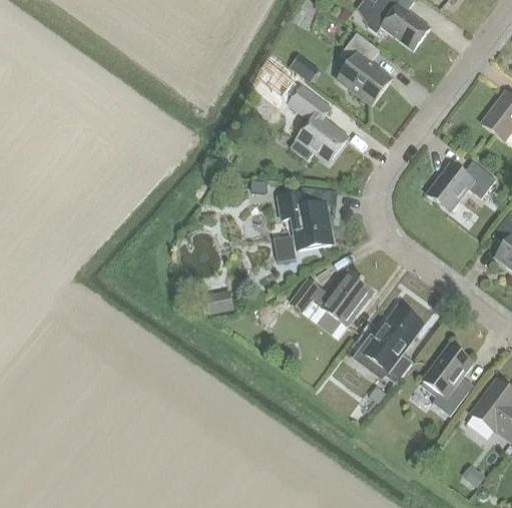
[(413,50),(429,27),(406,10),(414,0),(375,0),(373,3),(369,0),(364,0),(358,8),(369,24),(367,26),(376,33),(381,26),(413,50)]
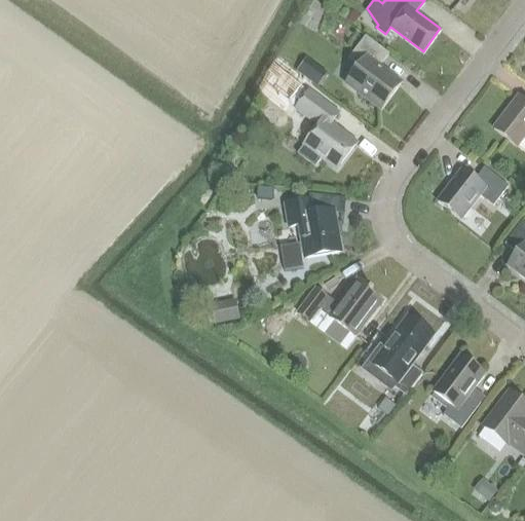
[(381,108),(400,81),(378,65),(388,50),(365,34),(348,56),(359,64),(345,81),(381,108)]
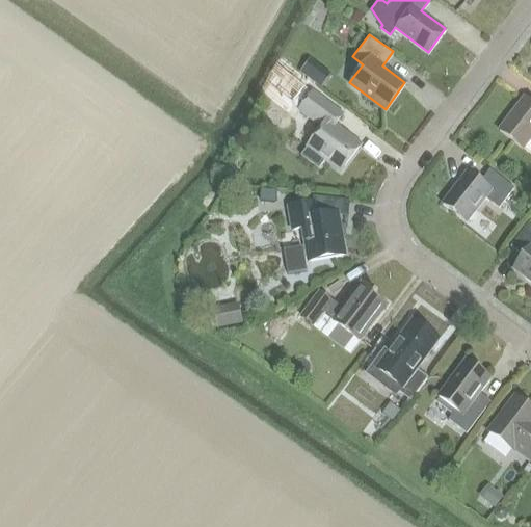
[(293,64),(294,63),(283,54),(270,70),(263,78),(265,80),(293,102),(308,84),(298,77),(302,72),(293,64)]
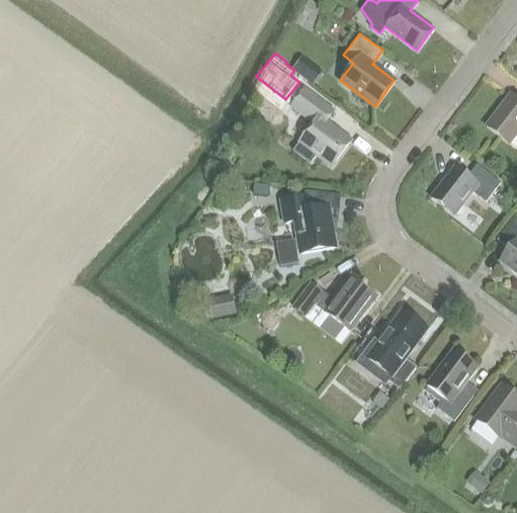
[(306,77),(316,64),(303,53),(292,67),(296,71),(306,77)]
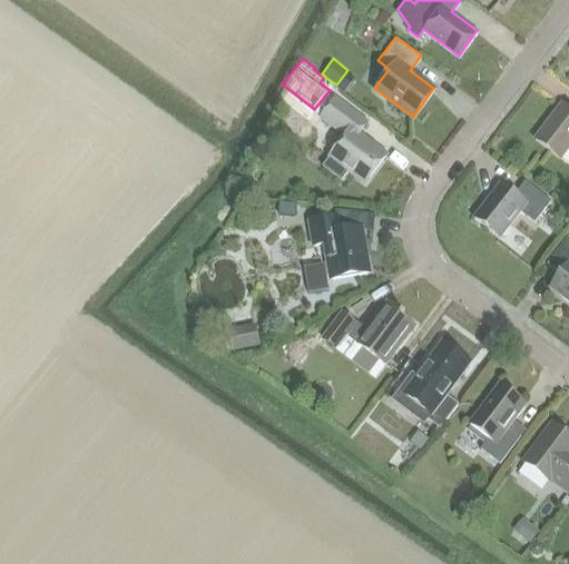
[(363,80),(374,88),(389,69),(378,60),(363,80)]
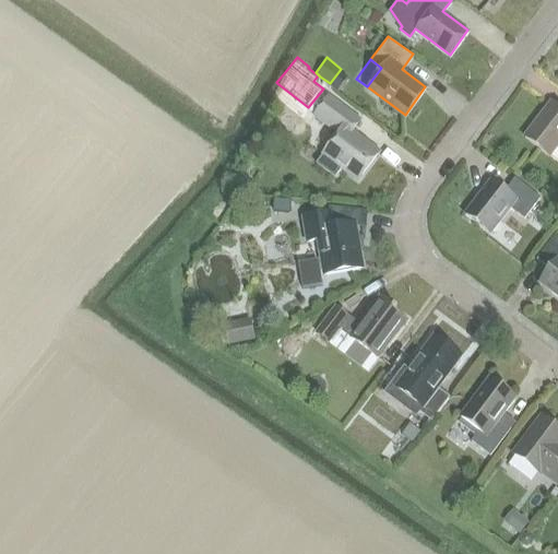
[(358,177),(378,151),(351,130),(359,118),(328,94),(313,114),(339,132),(323,152),(321,151),(315,160),(333,174),(341,165),(358,177)]
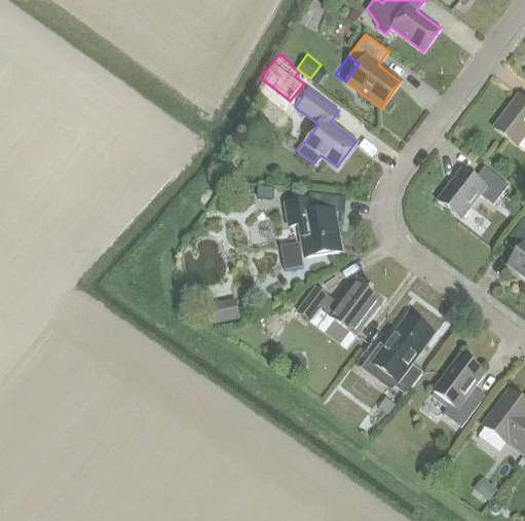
[(524,98),(518,94),(493,126),(516,144),(524,132),(524,98)]
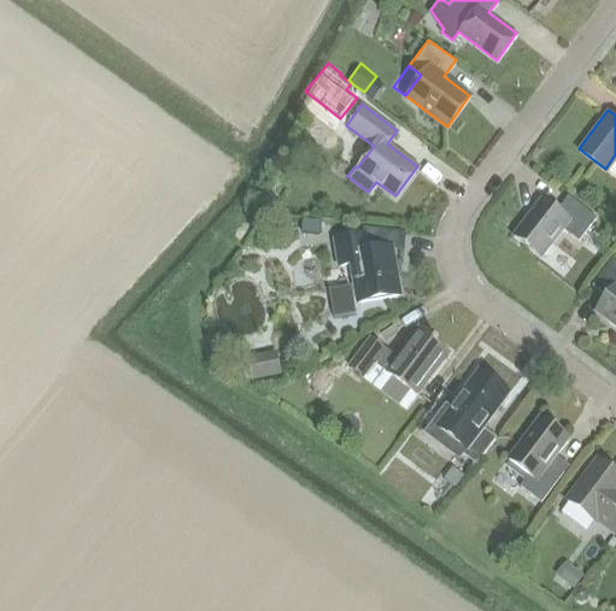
[(541,195),(512,234),(540,256),(562,227),(578,239),(596,216),(568,193),(557,207),(541,195)]
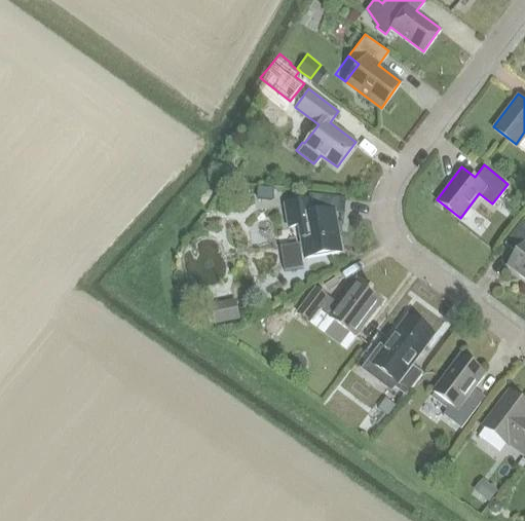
[(274,185),(258,184),(257,194),(273,195),(274,185)]
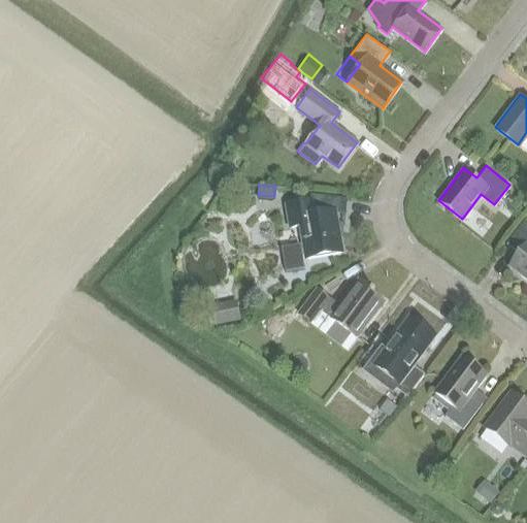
[(308,257),(340,253),(333,209),(315,213),(313,198),(287,201),(291,226),(303,224),(306,247),(301,248),(300,242),(286,244),(290,267),(286,268),(286,269),(304,266),(302,253),(307,253),(308,257)]
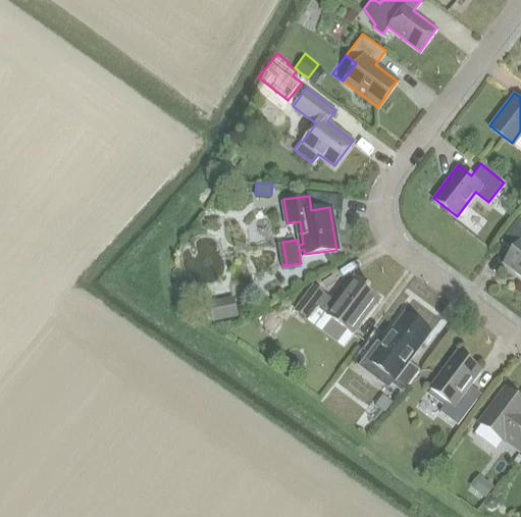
[(520,216),(519,215),(501,239),(513,248),(503,261),(520,273),(520,216)]
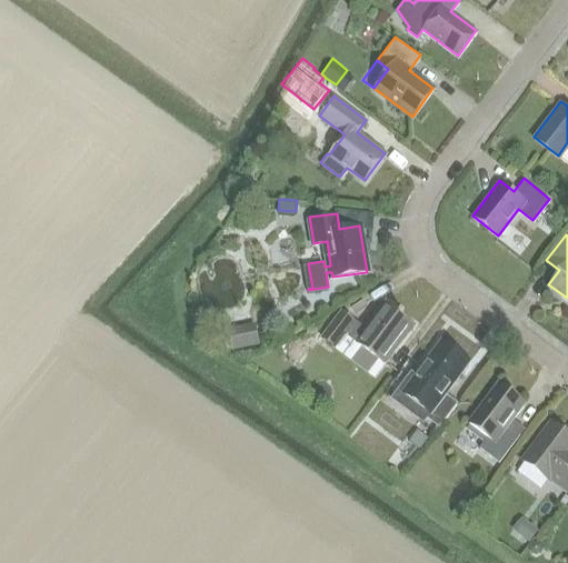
[(386,361),(415,322),(402,314),(405,312),(387,299),(365,328),(354,320),(355,320),(341,310),(322,334),(336,344),(346,331),(356,339),(386,361)]
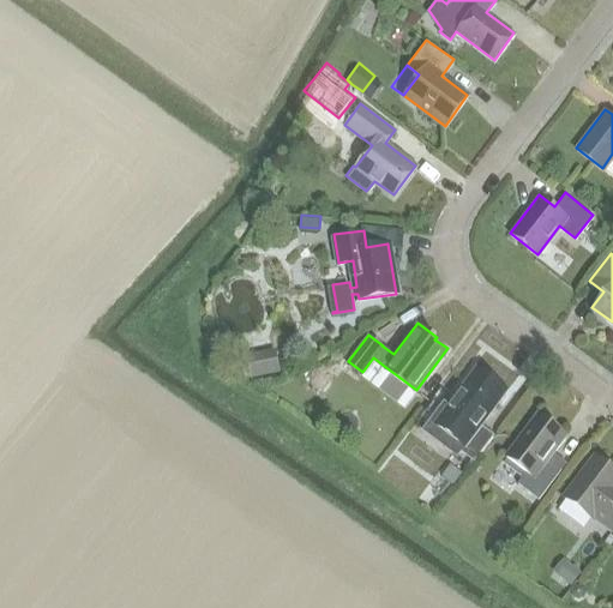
[(278,369),(274,345),(244,350),(248,375),(278,369)]
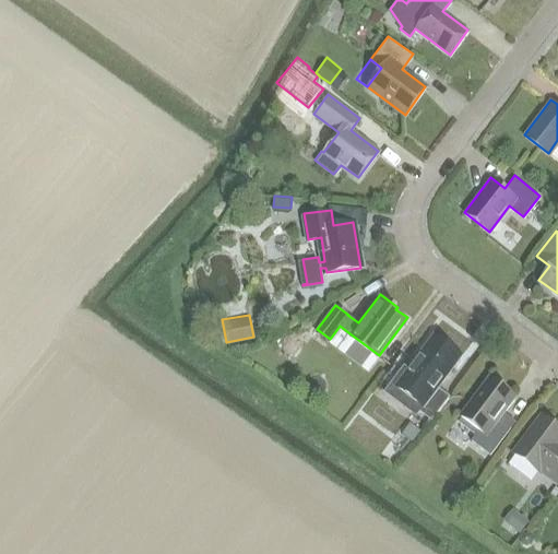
[(279,354),(306,338),(296,321),(269,338),(279,353),(279,354)]
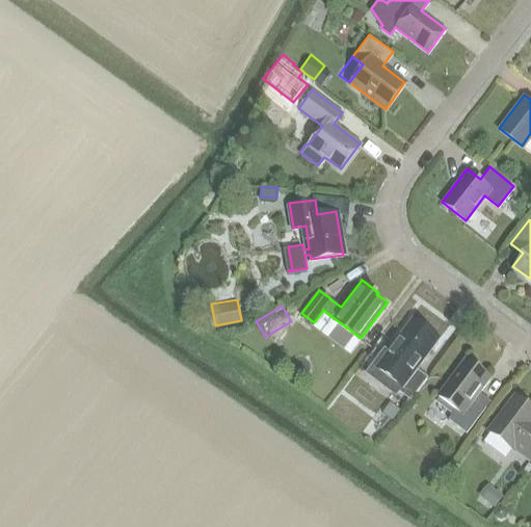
[(323,310),(314,322),(351,350),(361,338),(333,317),(323,310)]
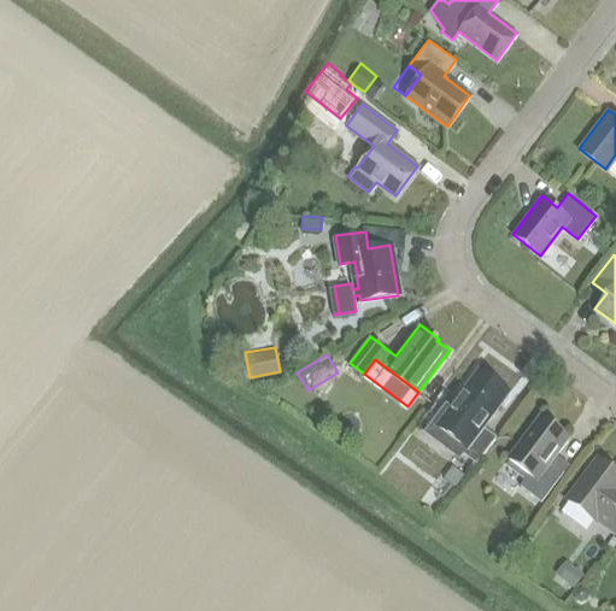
[(484,424),(509,391),(479,369),(435,426),(457,441),(455,444),(476,462),(497,434),(484,424)]
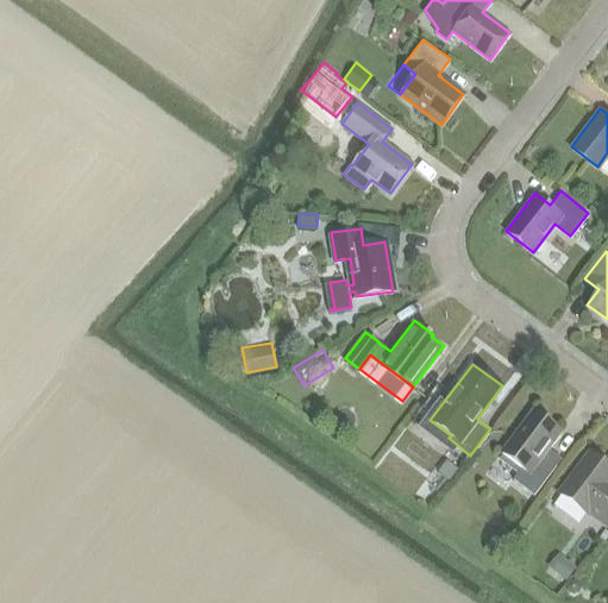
[(545,453),(562,429),(533,408),(502,450),(522,465),(514,477),(536,492),(557,463),(545,453)]
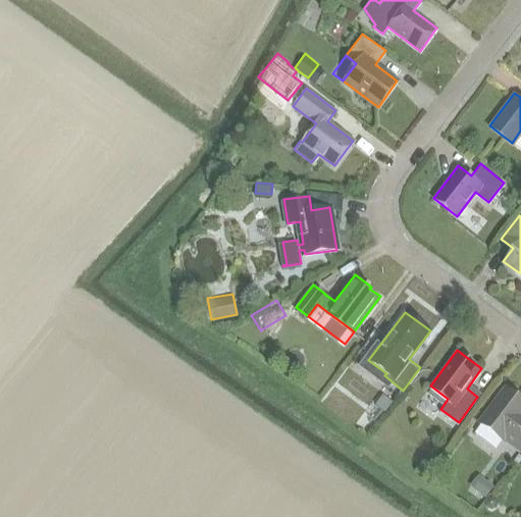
[(520,416),(520,398),(506,386),(480,420),(504,438),(506,435),(520,447),(520,416)]
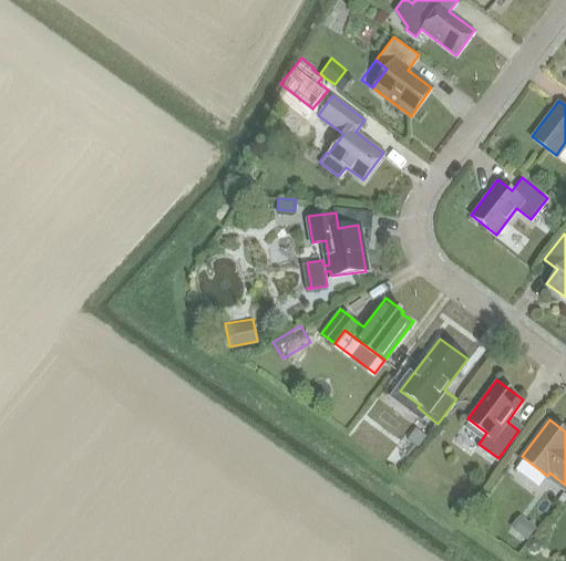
[(521,511),(511,523),(527,537),(537,525),(521,511)]
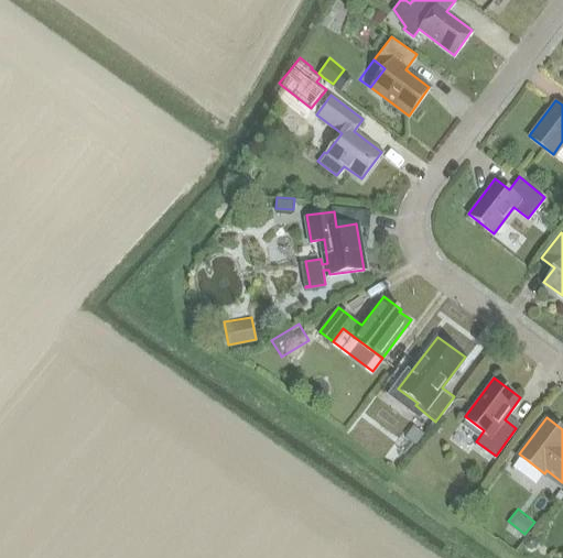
[(527,545),(531,547),(537,546),(539,540),(537,536),(532,533),(527,535),(524,540),(527,545)]
